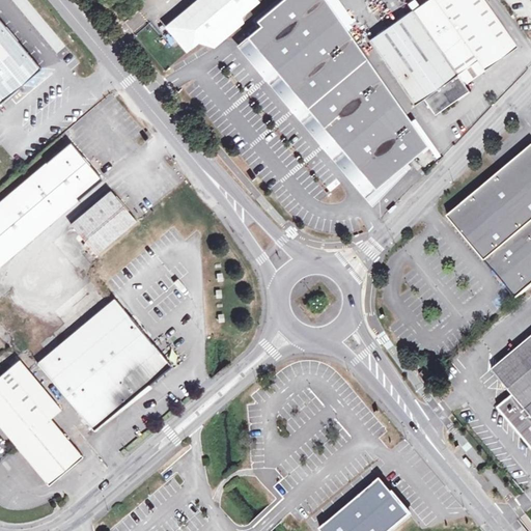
[(198,0),(168,26),(187,48),(198,38),(202,40),(214,45),(241,22),(239,16),(257,0),(256,0),(198,0)]
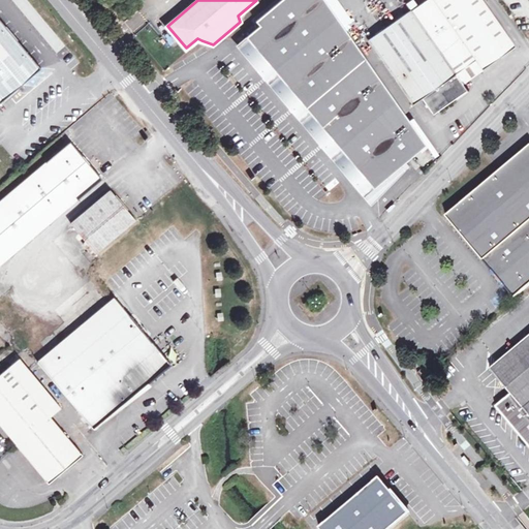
[(275,71),(337,16),(324,0),(280,0),(256,21),(259,25),(246,36),(260,54),(275,71)]
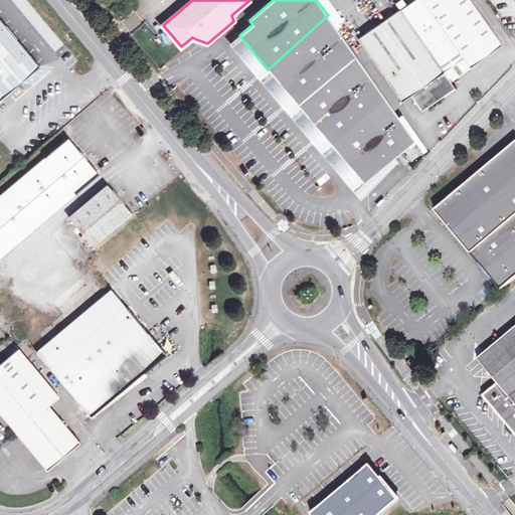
[(471,66),(501,43),(470,0),(414,0),(410,3),(454,65),(465,57),(471,66)]
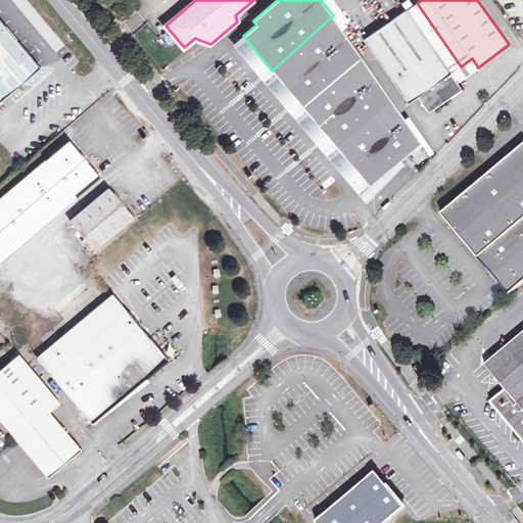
[(409,102),(417,97),(428,112),(462,89),(457,82),(450,74),(461,66),(417,3),(407,10),(365,40),(409,102)]
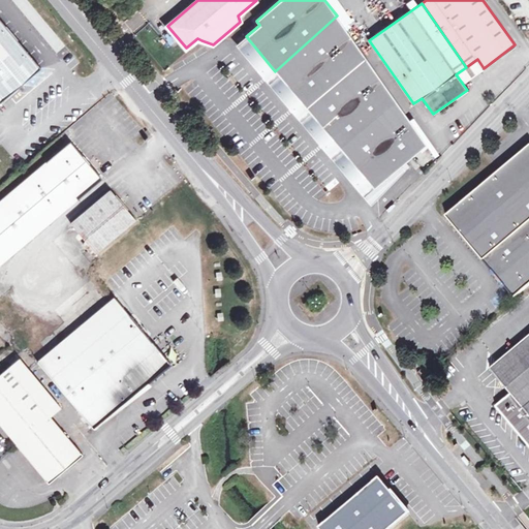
[(337,16),(275,71),(289,88),(305,105),(365,56),(337,16)]
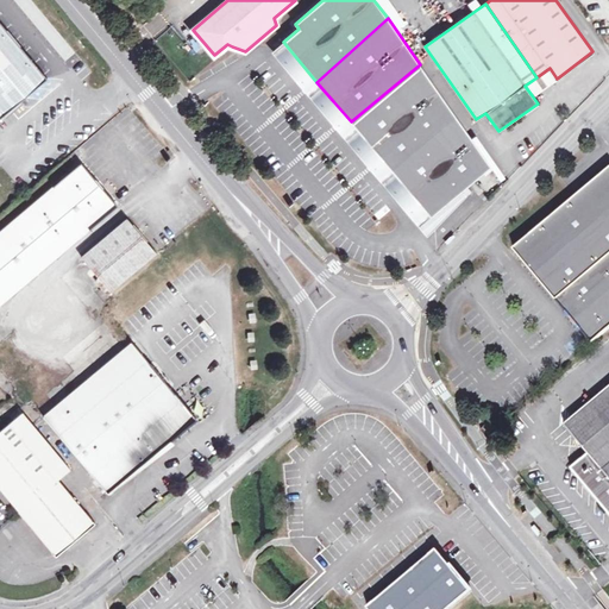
[(0,24),(0,117),(46,79),(0,24)]
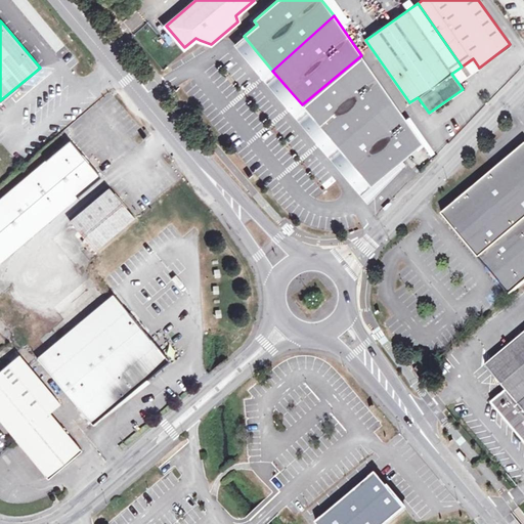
[(258,53),(244,36),(233,45),(261,78),(288,110),(317,144),(366,203),(400,171),(396,165),(370,186),(353,166),(336,145),(318,125),(302,104),(287,87),(272,71),(258,53)]
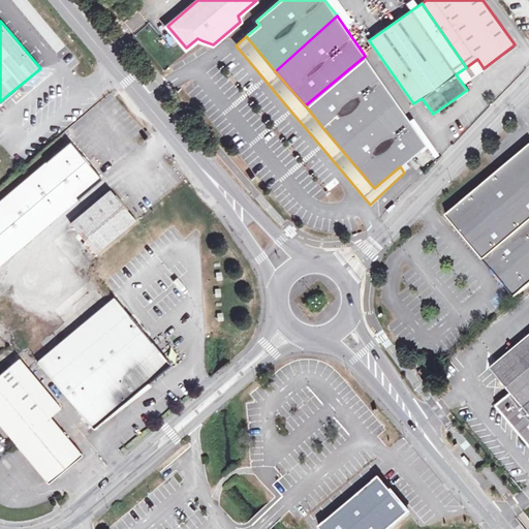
[(396,100),(365,56),(305,105),(321,126),(339,147),(396,100)]
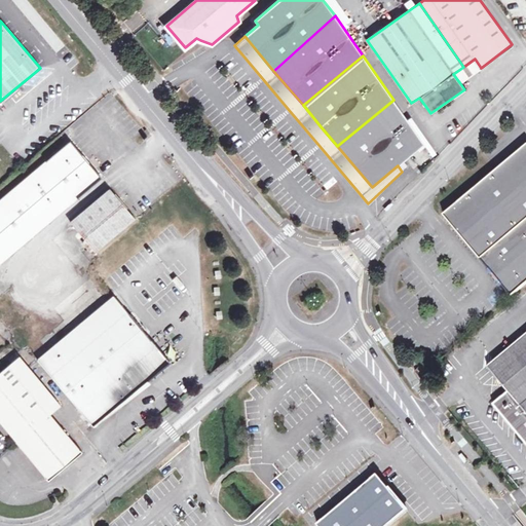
[(463,67),(470,75),(481,68),(475,59),(463,67)]
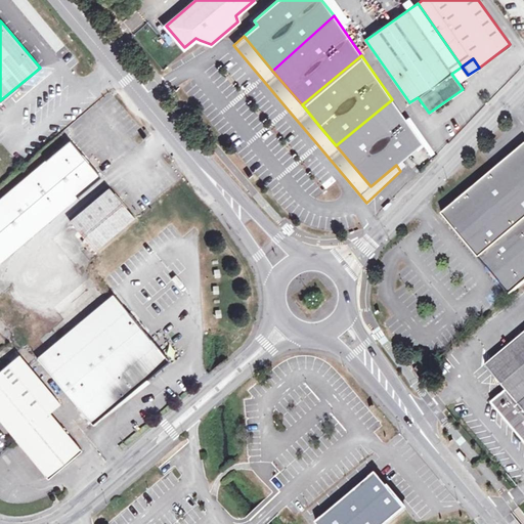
[(451,74),(457,82),(468,75),(462,67),(451,74)]
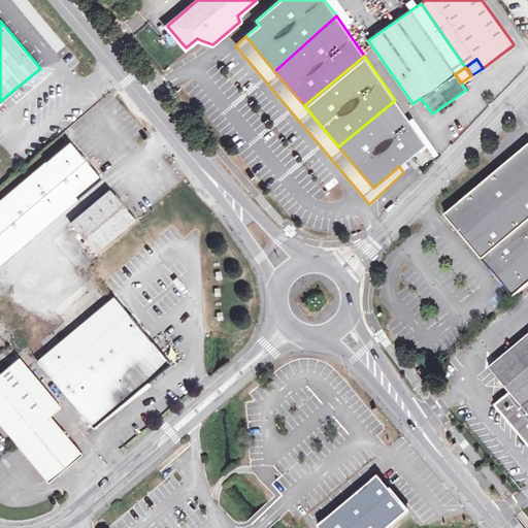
[(395,100),(338,146),(356,167),(373,188),(399,166),(409,157),(423,171),(437,161),(395,100)]
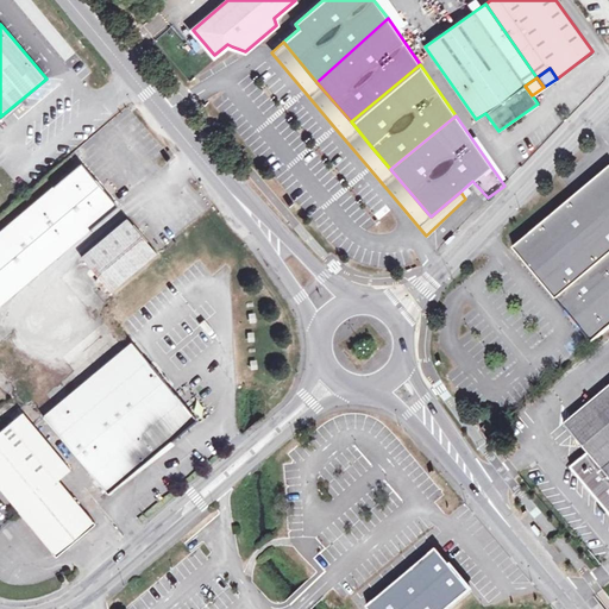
[(110,200),(101,189),(80,164),(0,232),(0,307),(117,208),(110,200)]
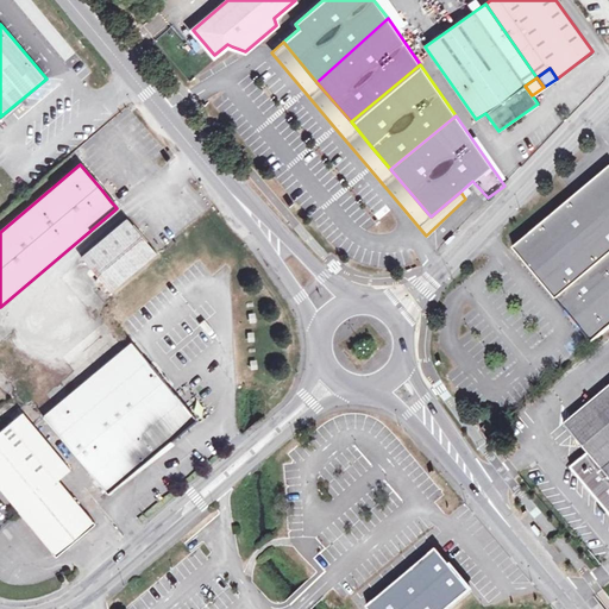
[(533,271),(553,295),(608,248),(608,168),(514,248),(533,271)]
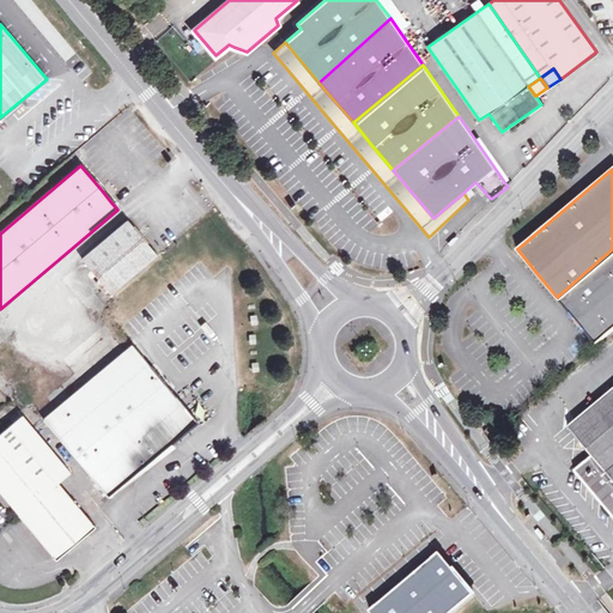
[(109,184),(102,190),(110,201),(117,195),(109,184)]
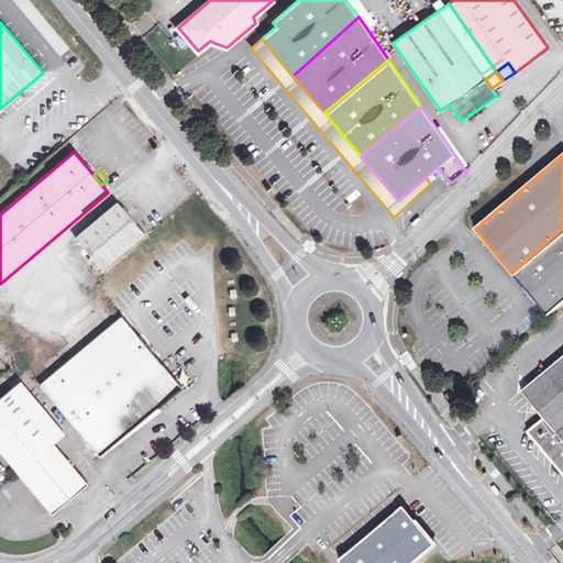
[(91,256),(102,269),(144,233),(118,202),(76,238),(91,256)]
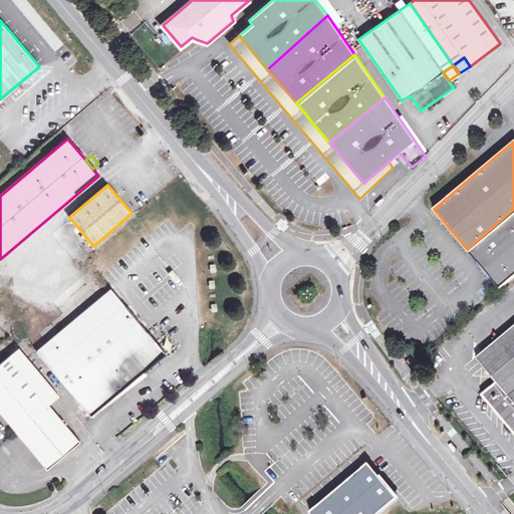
[(375,204),(379,208),(387,201),(383,197),(375,204)]
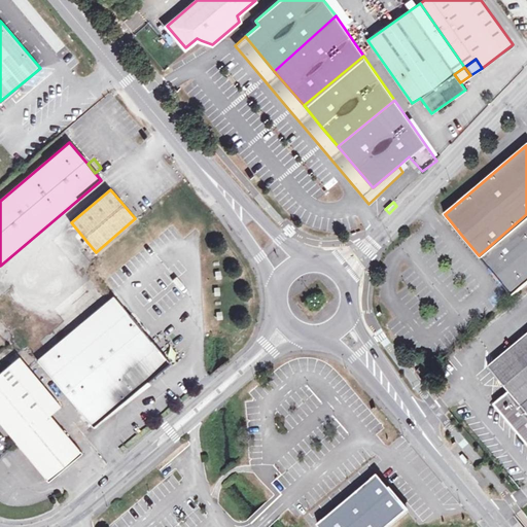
[(526,284),(526,214),(479,255),(498,278),(513,296),(526,284)]
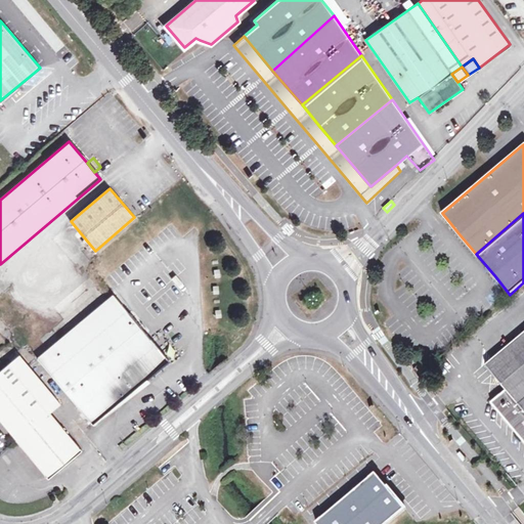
[(93,252),(95,251),(85,238),(81,242),(91,254),(93,252)]
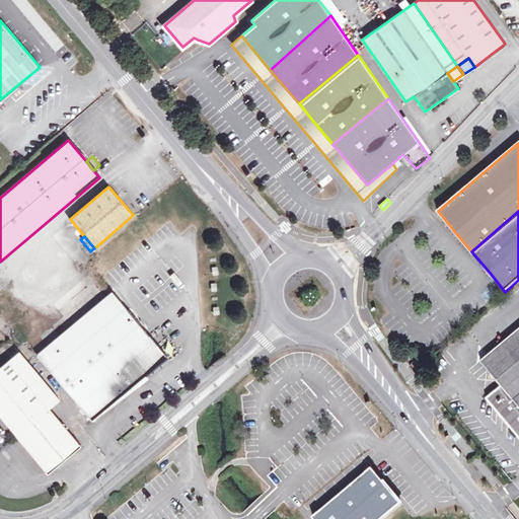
[(166,357),(113,292),(38,355),(91,420),(139,380),(166,357)]
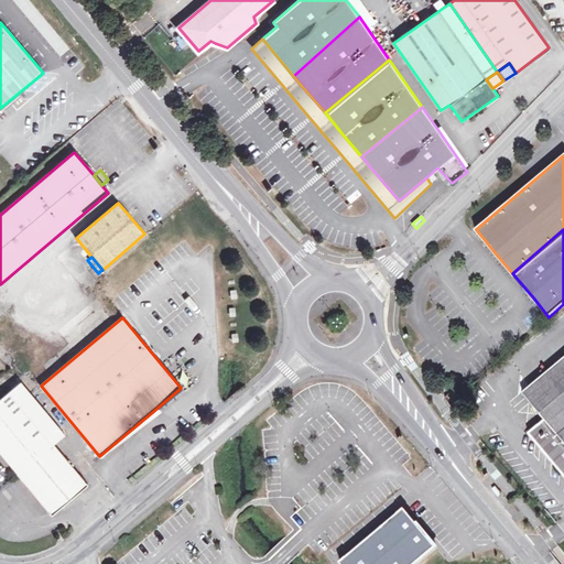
[(529,433),(563,475),(563,357),(522,392),(545,420),(529,433)]
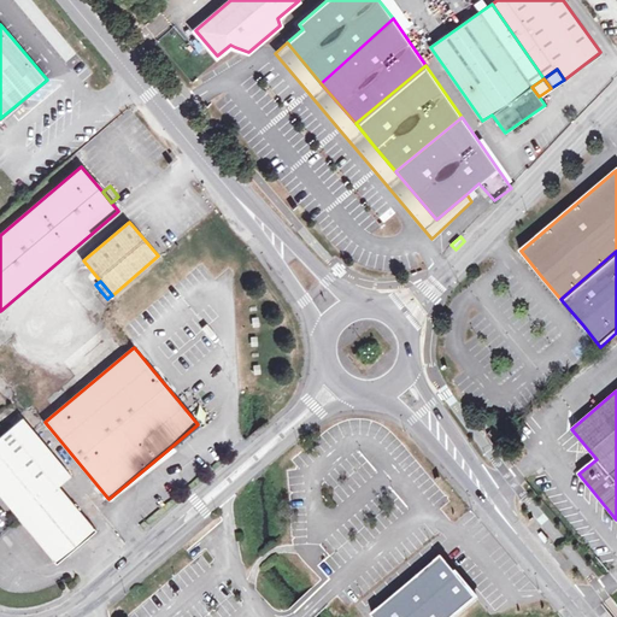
[(0,436),(0,494),(57,563),(94,532),(58,487),(70,476),(22,418),(0,436)]
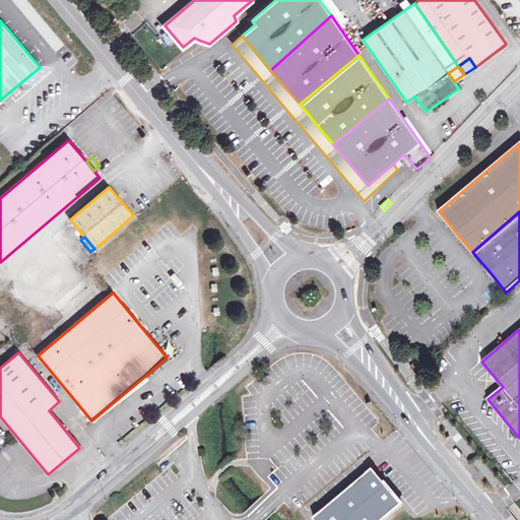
[(455,447),(451,451),(458,458),(462,455),(455,447)]
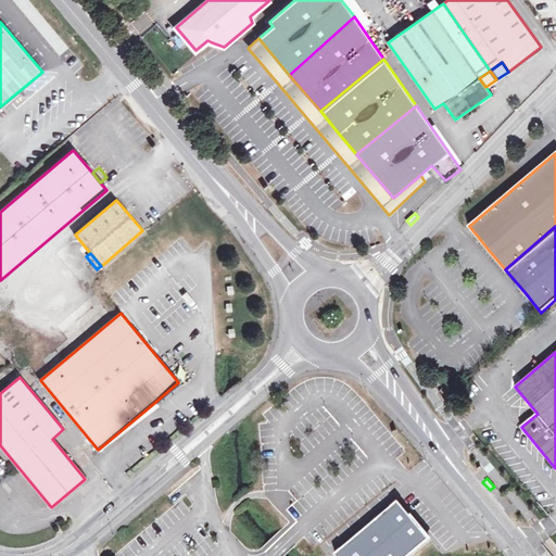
[(408,555),(430,539),(414,519),(399,502),(336,554),(337,555),(408,555)]
